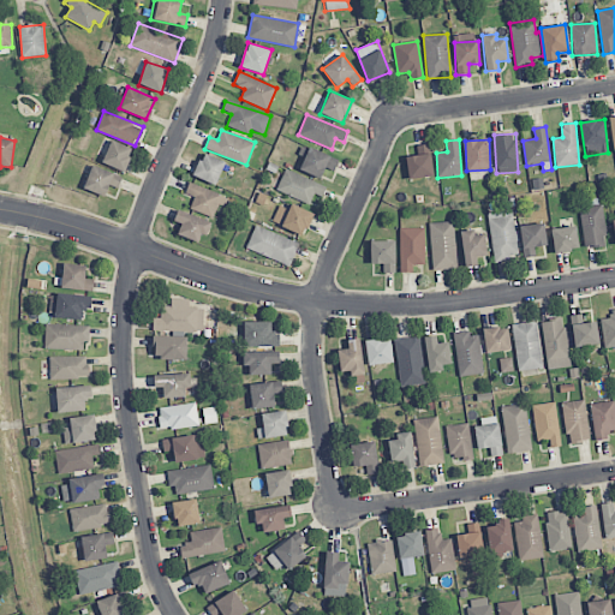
[(124,172),(133,150),(112,141),(102,162),(124,172)]
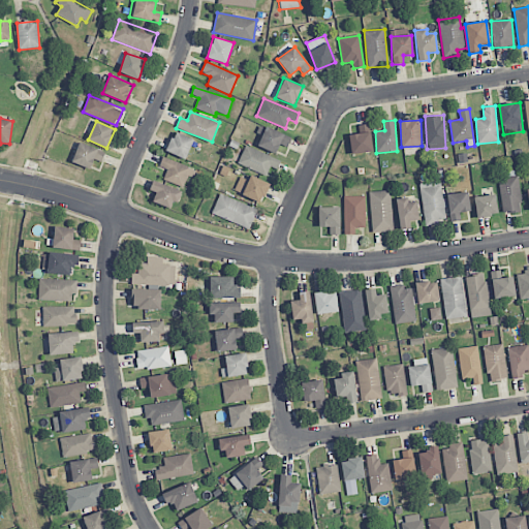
[(372,153),(370,124),(354,125),(355,134),(349,134),(351,155),(372,153)]
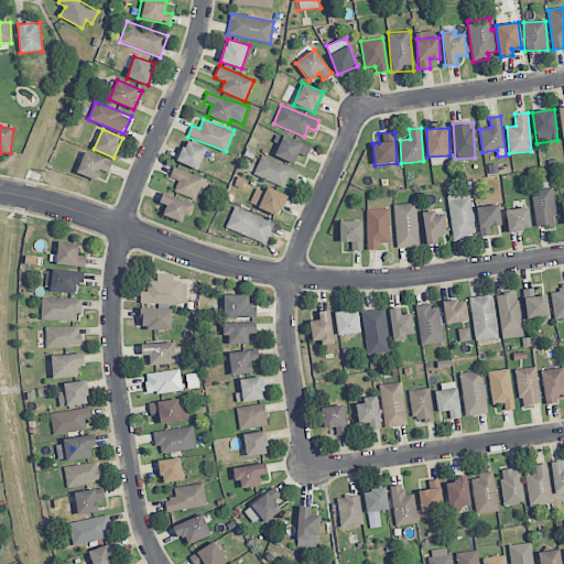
[(273,143),(278,145),(273,155),(294,164),(297,154),(306,158),(311,147),(278,133),(273,143)]
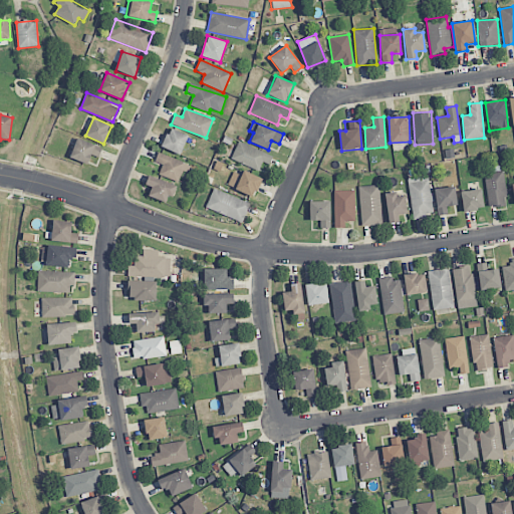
[(188,136),(170,127),(162,148),(180,155),(188,136)]
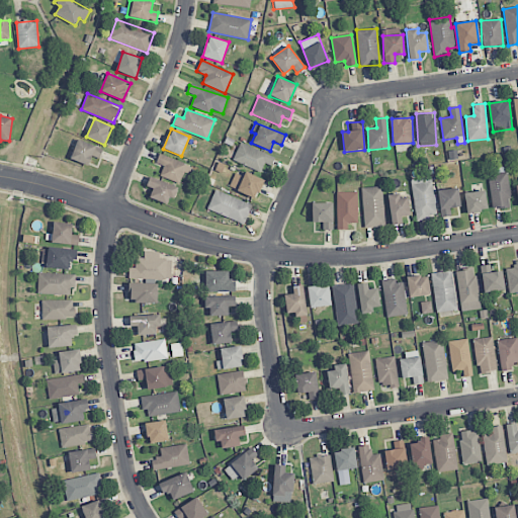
[(70,159),(88,166),(92,156),(99,159),(103,150),(78,139),(70,159)]
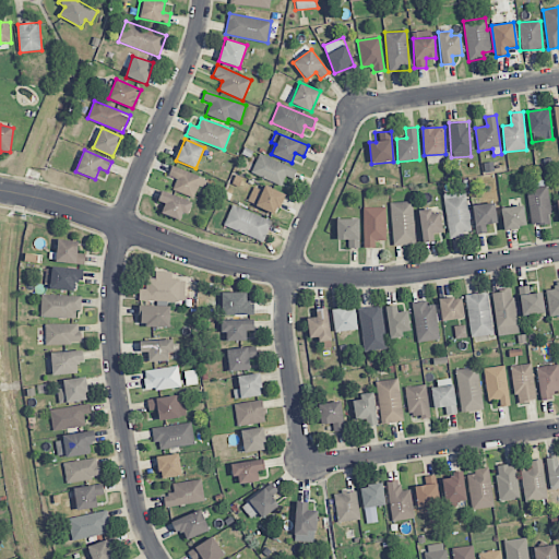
[(293,179),(297,169),(259,154),(251,174),(282,186),(286,176),(293,179)]
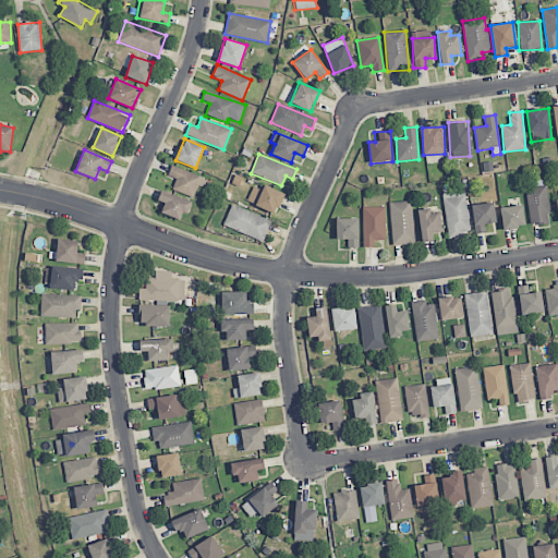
[(172,190),(194,196),(197,186),(204,187),(207,178),(170,167),(168,177),(176,179),(172,190)]
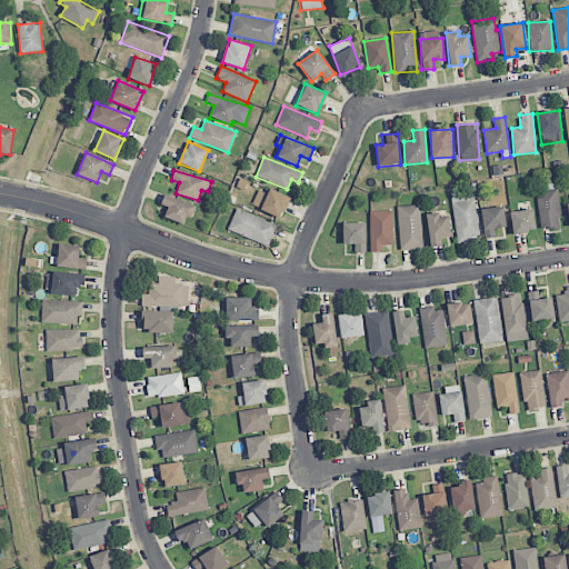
[(543,191),(537,191),(540,229),(560,228),(556,183),(542,185),(543,191)]
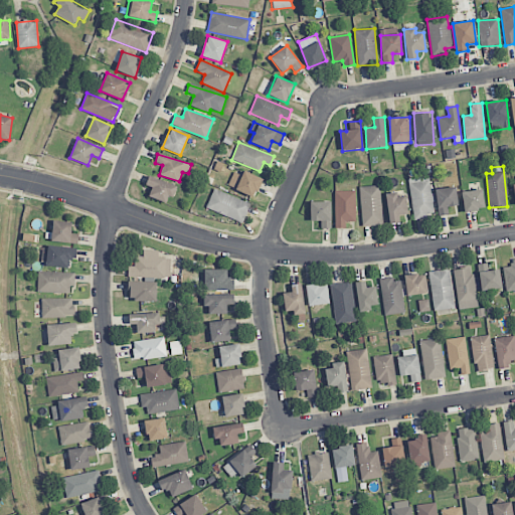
[(254,197),(263,179),(243,171),(241,175),(233,172),(227,186),(254,197)]
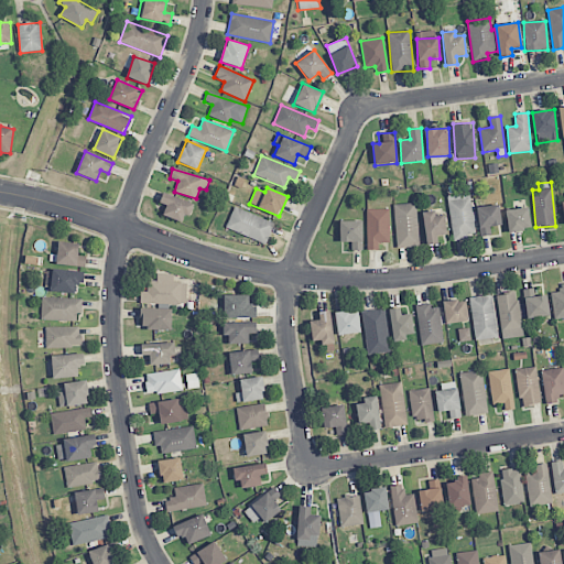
[(186,224),(192,203),(162,193),(160,203),(166,205),(163,216),(186,224)]
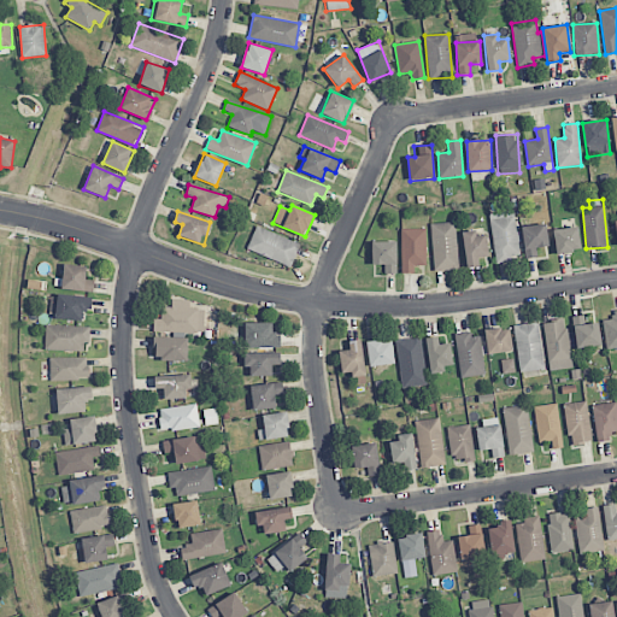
[(495,263),(522,259),(518,230),(516,230),(513,211),(489,215),(495,263)]
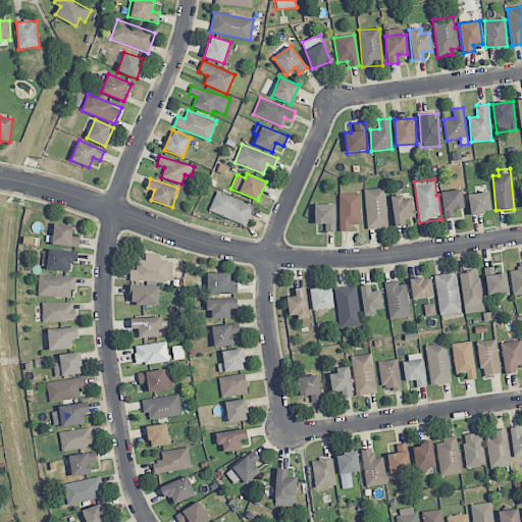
[(387,228),(386,189),(365,189),(366,228),(387,228)]
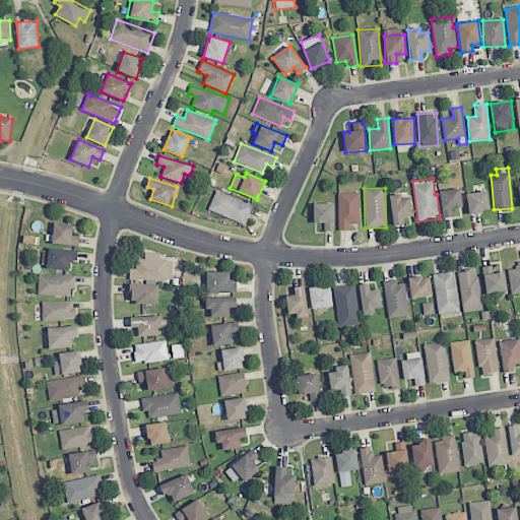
[(440,191),(443,218),(452,217),(450,209),(462,207),(459,188),(440,191)]
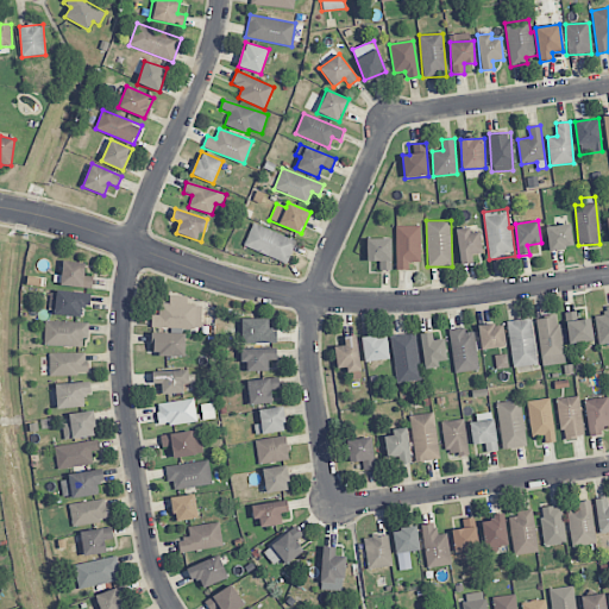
[(289,262),(295,239),(251,225),(244,249),(289,262)]
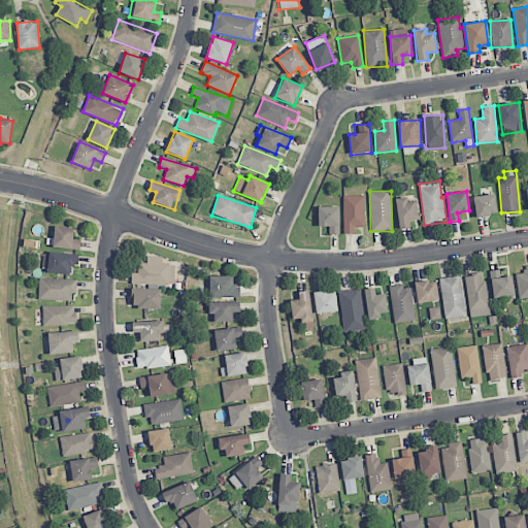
[(496,216),(495,195),(473,196),(475,217),(496,216)]
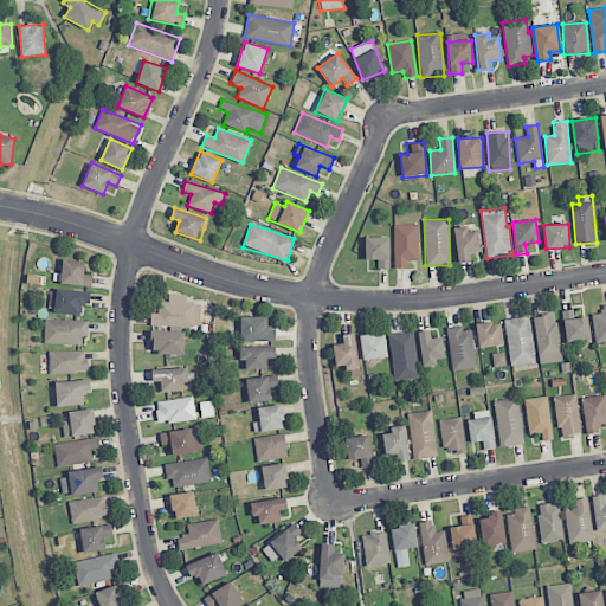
[(407,268),(407,262),(419,260),(418,225),(393,225),(394,269),(407,268)]
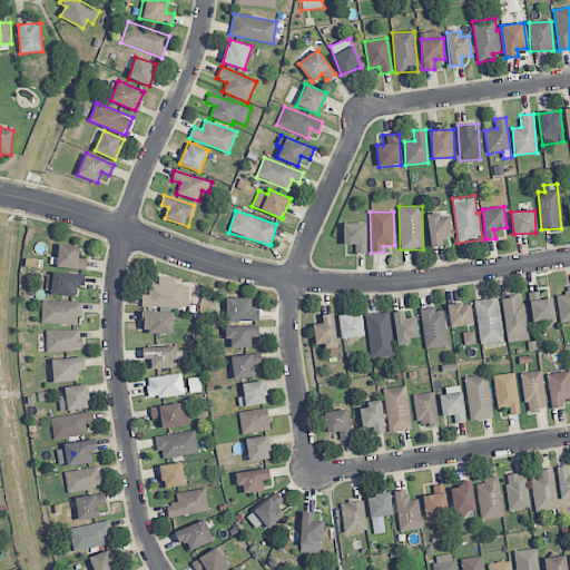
[(442,246),(441,238),(450,237),(449,214),(428,215),(430,247),(442,246)]
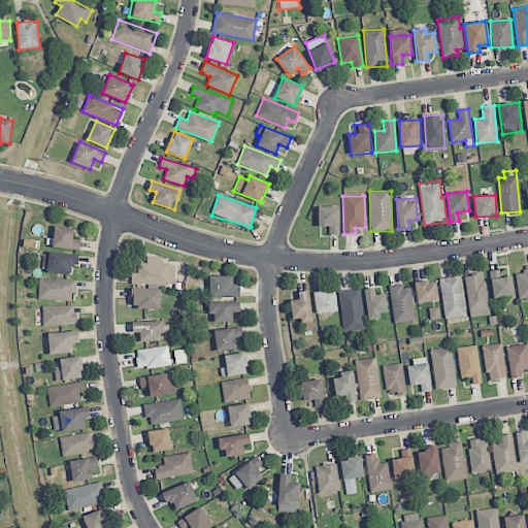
[(318,206),(318,227),(329,227),(329,234),(339,234),(339,206),(318,206)]
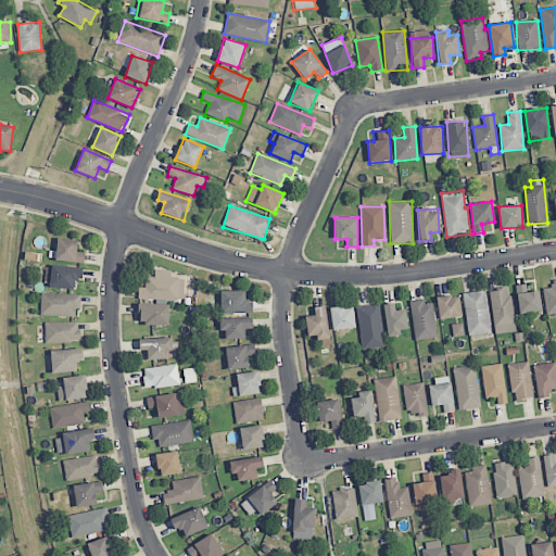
[(77,252),(78,240),(57,239),(55,261),(84,263),(85,253),(77,252)]
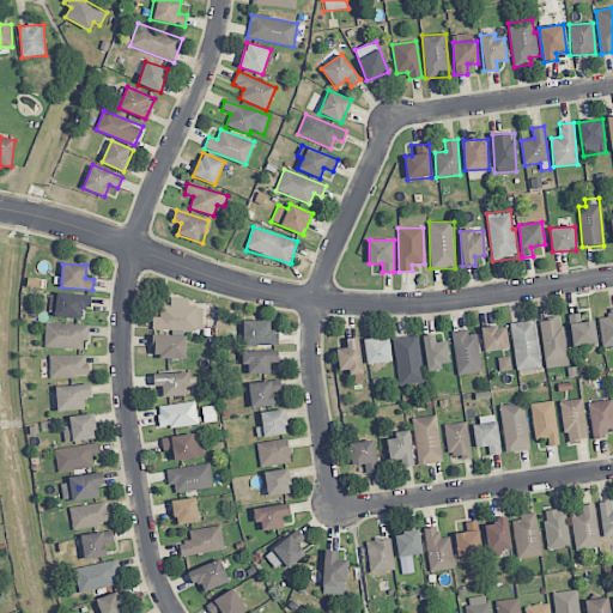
[(43,314),(82,320),(84,309),(90,309),(91,298),(46,291),(43,314)]
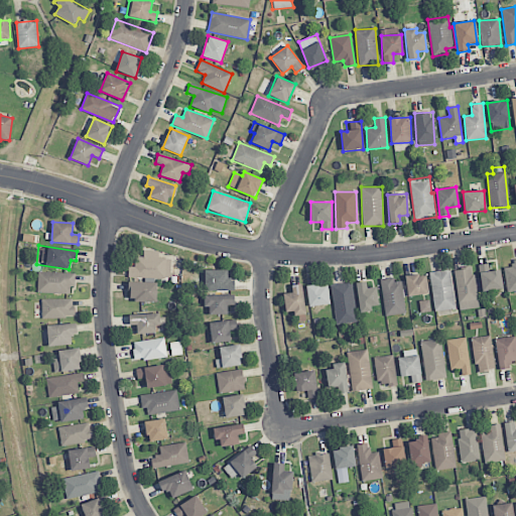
[(128,276),(170,277),(171,258),(158,258),(158,251),(143,250),(143,257),(135,257),(135,267),(128,266),(128,276)]
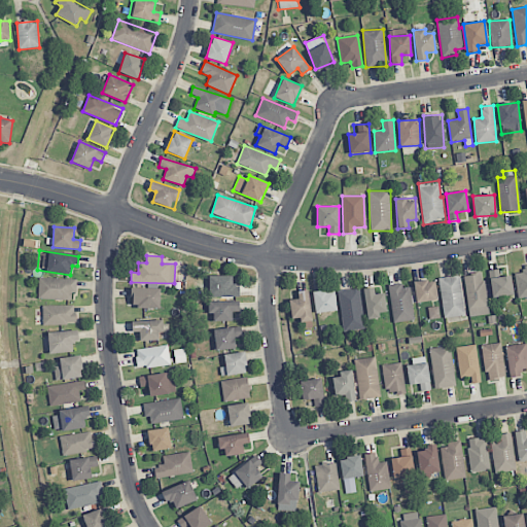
[(515,274),(518,299),(526,296),(526,265),(522,266),(523,273),(515,274)]
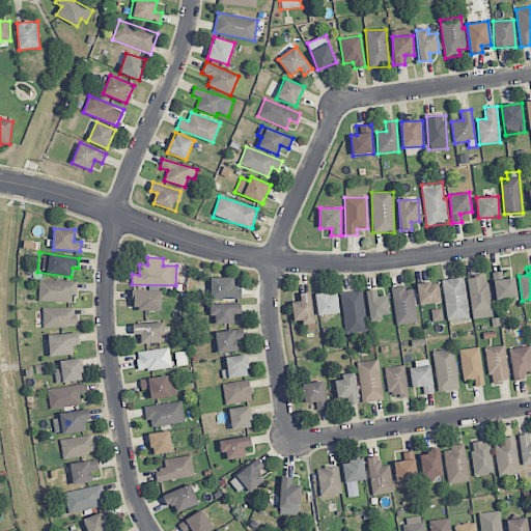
[(504,279),(503,271),(492,273),(496,300),(516,297),(514,278),(504,279)]
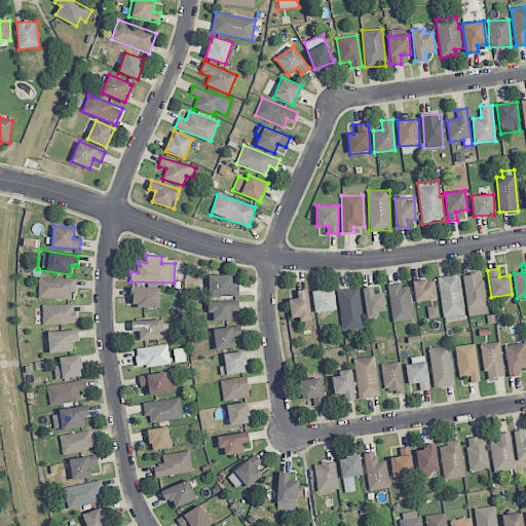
[(467,315),(487,314),(483,273),(463,274),(467,315)]
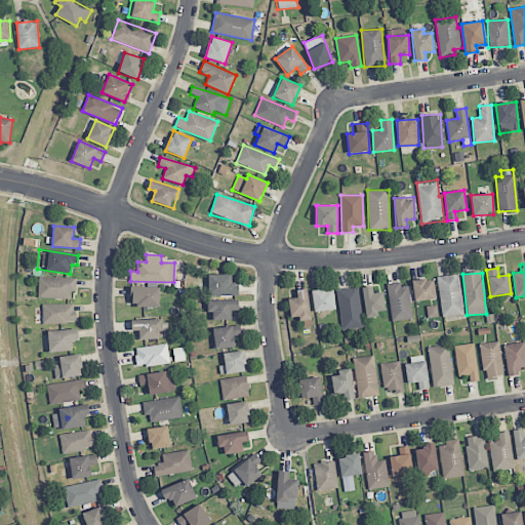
[(463,314),(457,274),(437,277),(443,317),(463,314)]
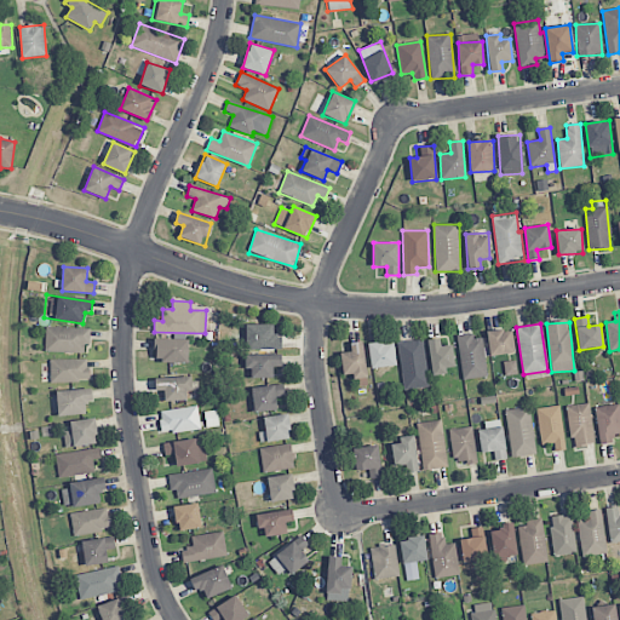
[(274,325),(246,325),(246,350),(281,349),(281,334),(274,334),(274,325)]
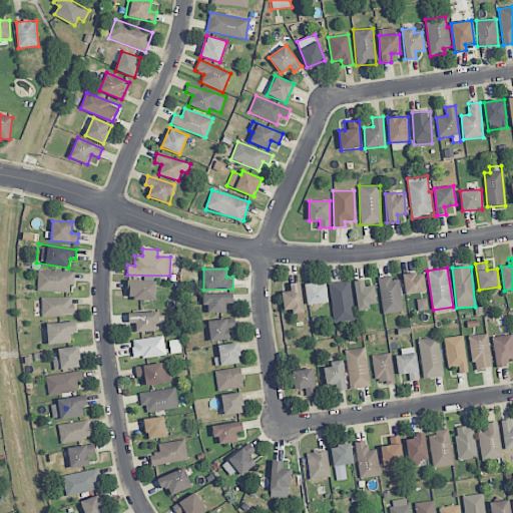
[(72,293),(73,272),(37,271),(37,292),(72,293)]
